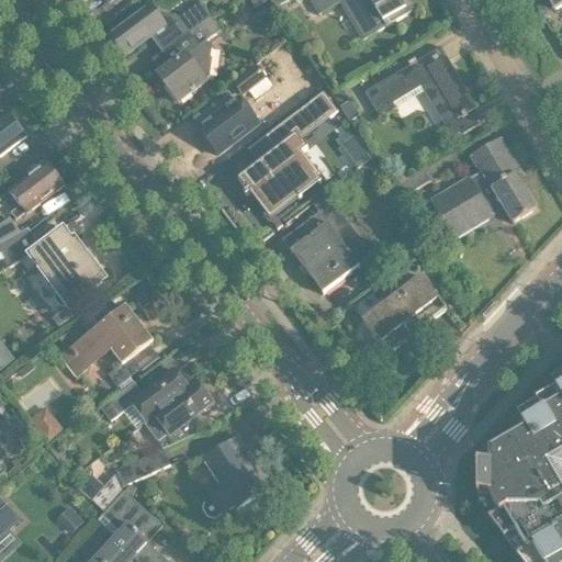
[(268,0),(274,9),(289,0),(268,0)]
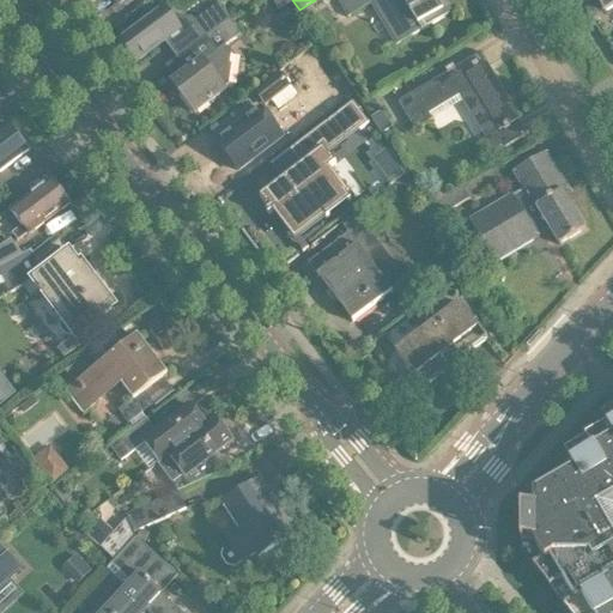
[(395,46),(454,10),(448,0),(346,0),(353,11),(346,16),(347,17),(370,2),(374,0),(378,0),(402,40),(394,44),(395,46)]
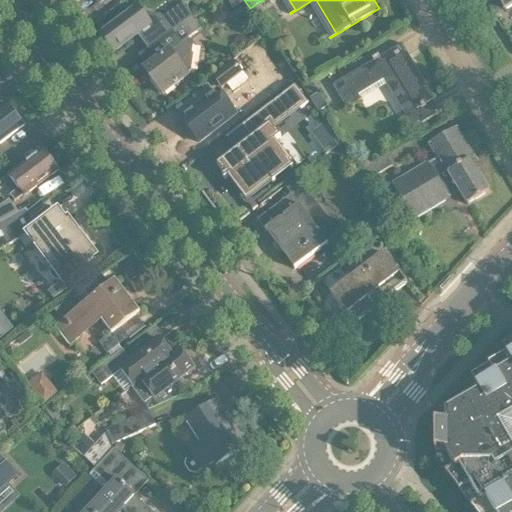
[(511,0),(498,0),(504,9),(511,4),(511,0)]
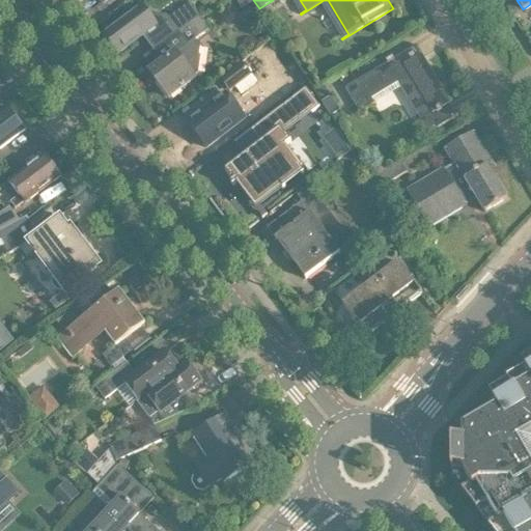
[(169,20),(177,31),(197,17),(187,3),(165,20),(163,18),(151,15),(149,16),(141,4),(116,23),(117,23),(103,34),(109,42),(107,44),(113,52),(115,50),(117,53),(142,34),(145,38),(169,20)]
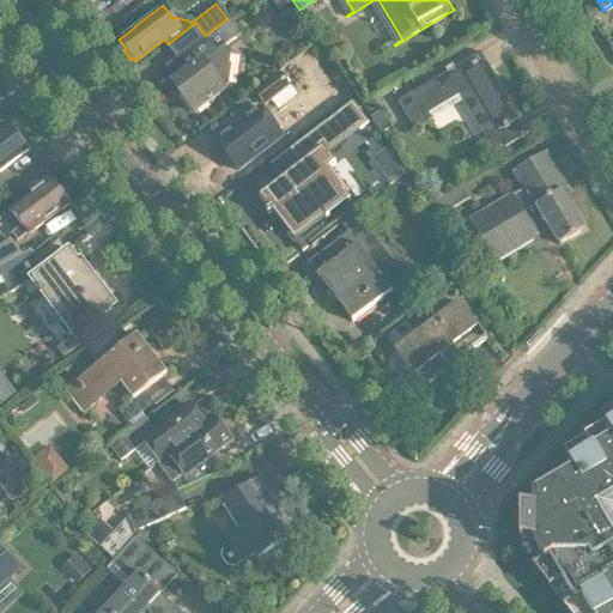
[(211,55),(210,54),(184,72),(183,70),(182,71),(184,73),(171,83),(180,93),(181,92),(195,110),(193,111),(194,113),(224,89),(222,85),(226,83),(230,53),(224,44),(238,34),(228,19),(205,36),(217,50),(211,55)]
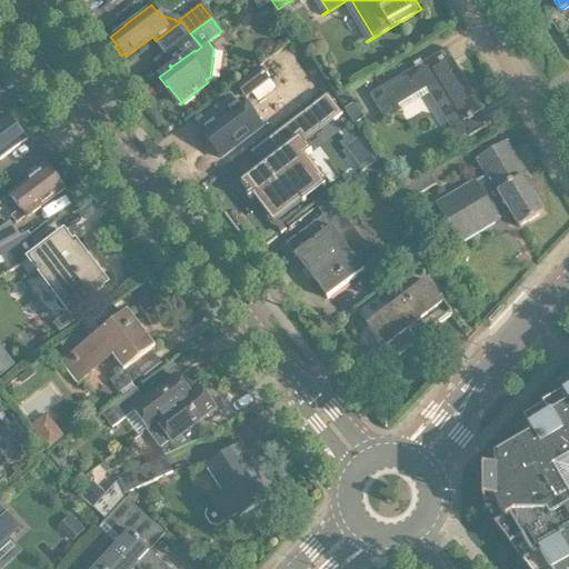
[(412,66),(413,67),(369,93),(385,120),(401,110),(400,109),(399,109),(396,105),(426,87),(429,93),(437,106),(449,98),(458,111),(445,119),(458,142),(488,125),(480,111),(443,49),(420,63),(419,61),(412,66)]
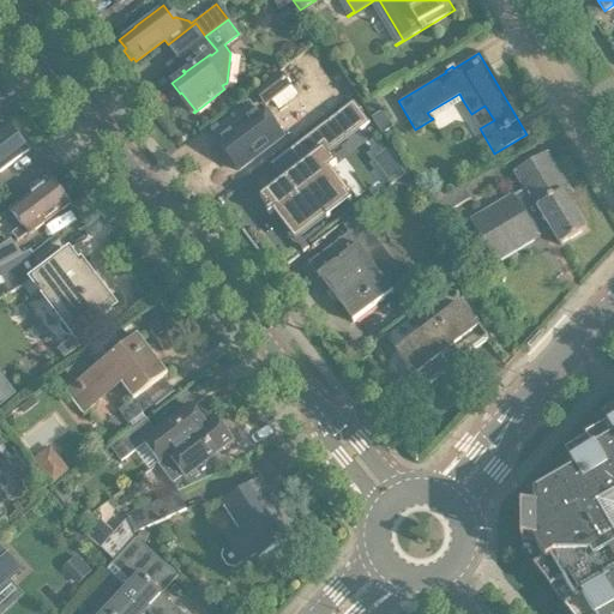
[(289,88),(281,74),(254,91),(264,106),(271,100),(289,88)]
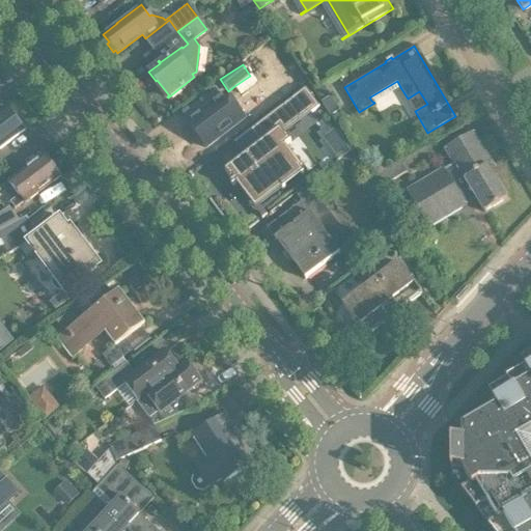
[(250,76),(234,86),(240,93),(255,83),(250,76)]
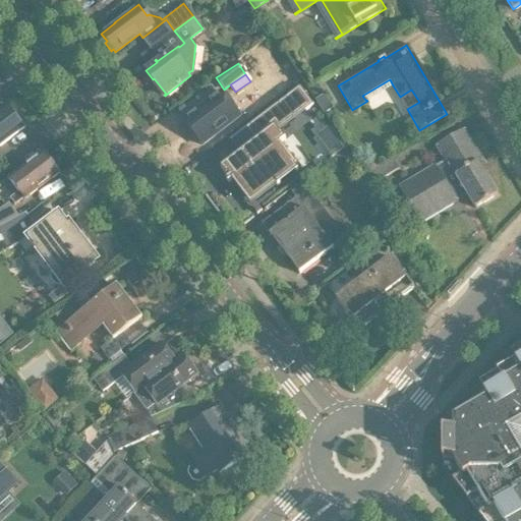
[(228,161),(220,167),(225,173),(226,175),(227,174),(229,176),(225,179),(227,182),(230,180),(234,177),(251,198),(274,181),(276,184),(277,185),(279,183),(278,182),(294,170),(295,171),(297,170),(291,162),(289,163),(276,145),(285,138),(282,135),(280,136),(279,135),(280,134),(277,130),(304,110),(312,104),(299,85),(273,106),(247,125),(258,139),(251,145),(250,143),(239,153),(233,157),(234,159),(229,162),(228,161)]
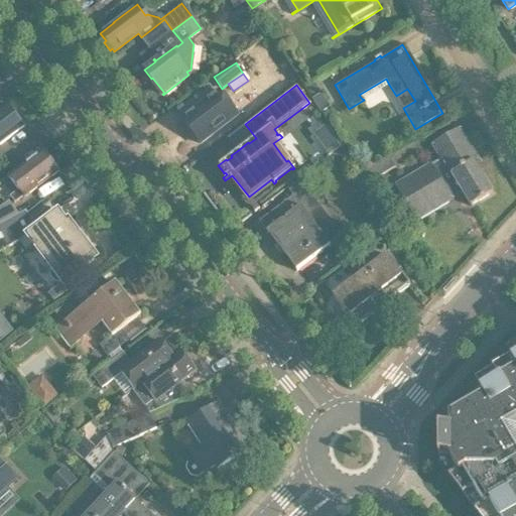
[(219,91),(181,119),(200,143),(237,114),(219,91)]
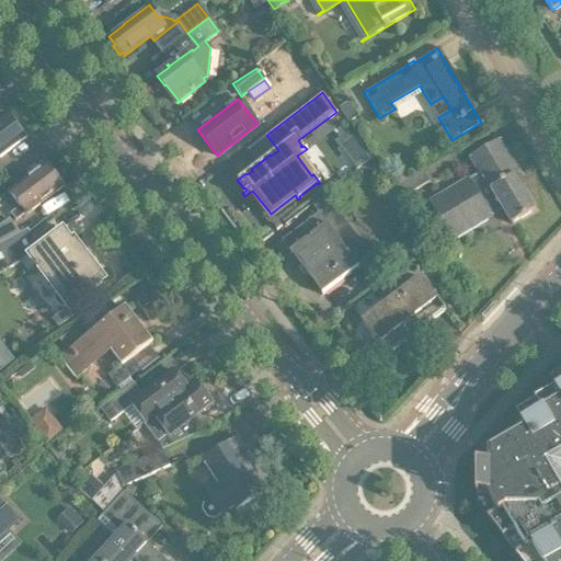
[(0,155),(25,136),(9,114),(0,119),(0,155)]
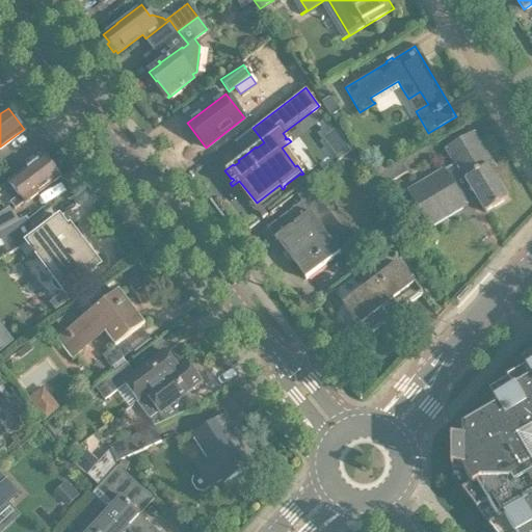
[(445,168),(406,191),(428,227),(466,205),(466,206),(467,205),(461,197),(473,191),(485,212),(507,198),(488,166),(491,164),(473,132),(445,149),(454,163),(445,168)]
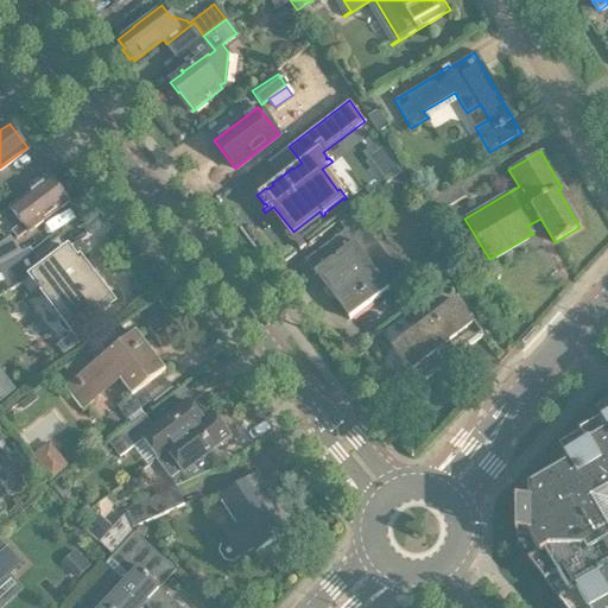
[(50,177),(21,200),(10,209),(20,223),(11,230),(17,238),(26,230),(27,233),(68,202),(50,177)]
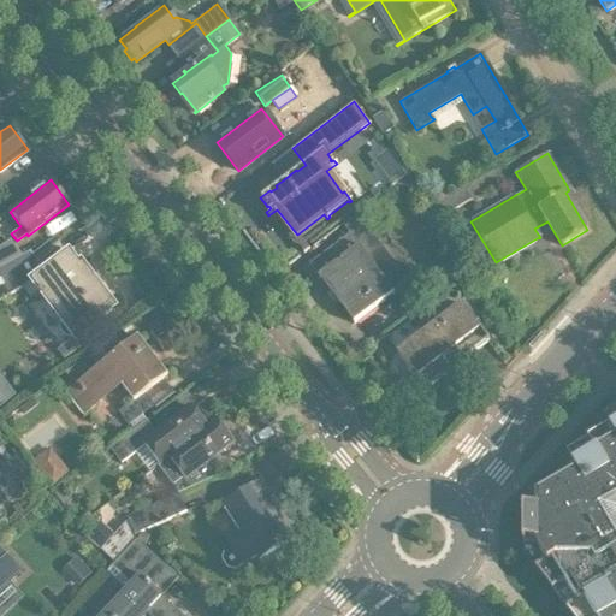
[(471,199),(463,187),(430,207),(438,219),(471,199)]
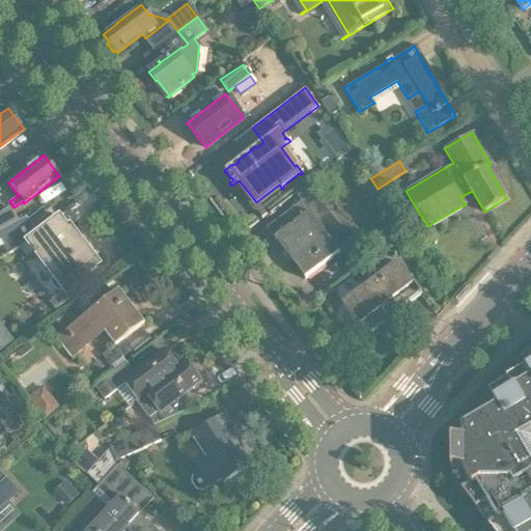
[(352,242),(315,194),(325,188),(316,176),(299,190),(305,198),(267,227),(275,239),(276,239),(305,277),(305,278),(340,252),(339,251),(352,242)]
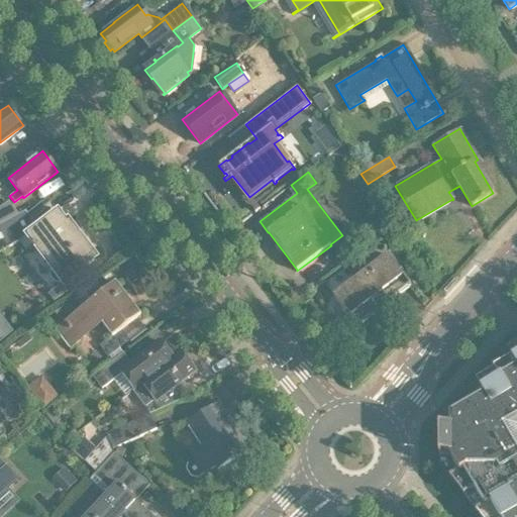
[(0,222),(17,213),(8,201),(0,207),(0,222)]
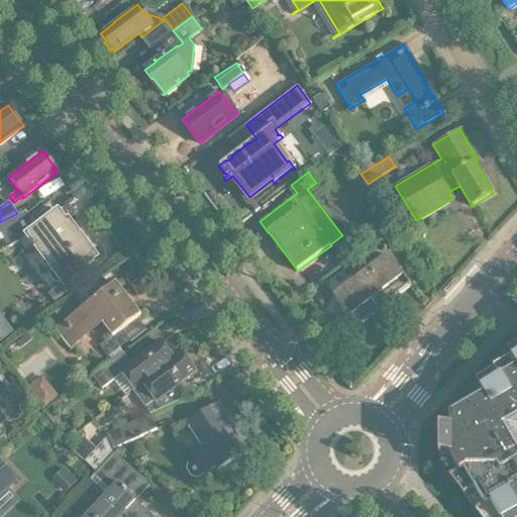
[(35,247),(52,269),(50,271),(48,276),(50,281),(55,284),(60,284),(62,282),(63,283),(96,257),(68,220),(66,221),(58,211),(31,231),(18,214),(0,224),(0,240),(7,236),(20,255),(26,250),(27,253),(35,247)]
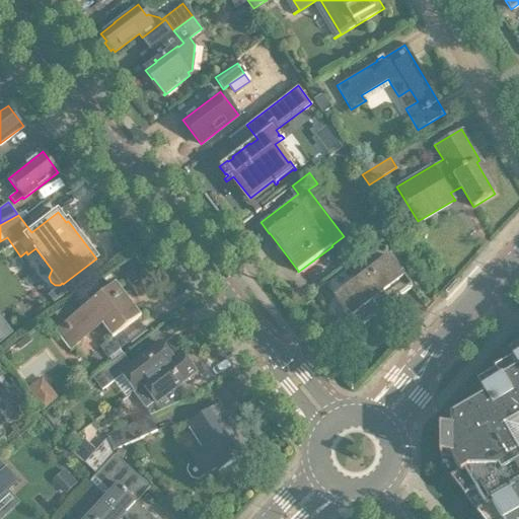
[(334,297),(357,328),(377,313),(375,311),(384,304),(378,296),(385,291),(393,301),(413,287),(388,255),(371,269),(361,255),(346,267),(356,280),(334,297)]
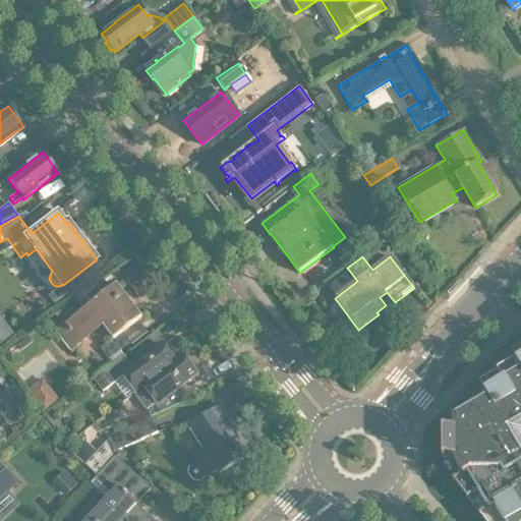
[(109,359),(130,343),(122,333),(141,317),(116,284),(55,332),(70,352),(103,327),(112,339),(100,348),(109,359)]
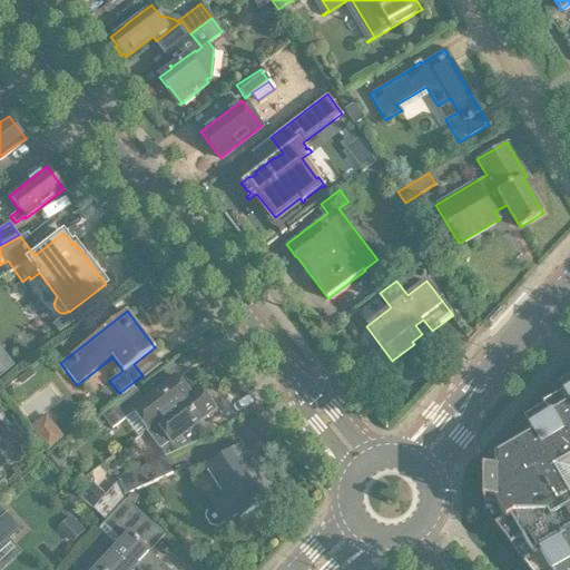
[(22,383),(33,374),(30,369),(18,377),(22,383)]
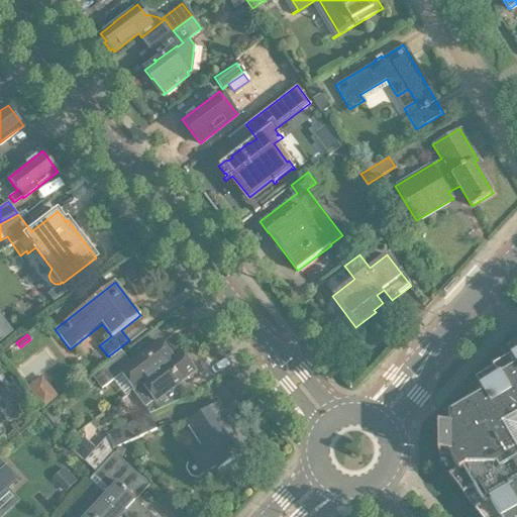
[(122,374),(134,390),(142,384),(141,383),(173,358),(166,348),(160,341),(131,364),(123,353),(92,378),(102,389),(122,374)]
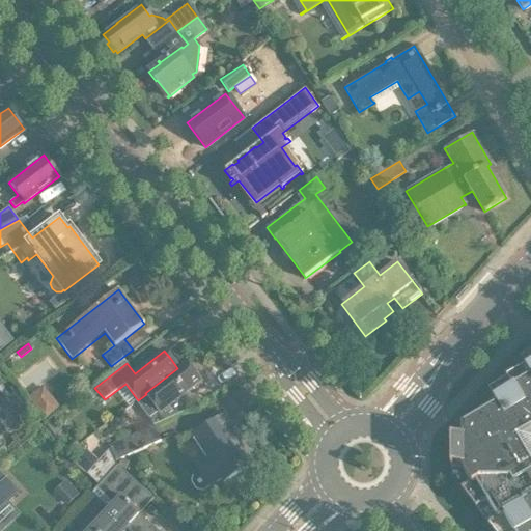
[(530,530),(530,358),(493,395),(450,440),(450,476),(492,530),(530,530)]
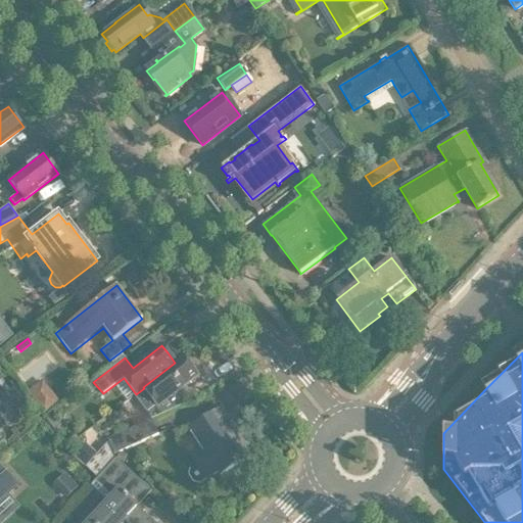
[(143,387),(144,388),(136,394),(134,396),(146,412),(147,412),(150,419),(183,403),(178,391),(177,390),(197,375),(183,357),(175,363),(143,387)]
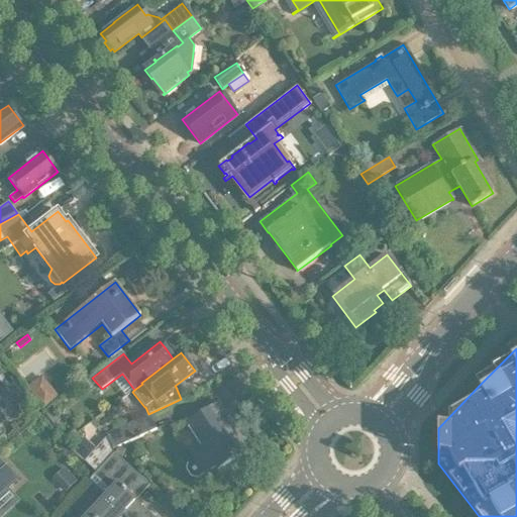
[(44,374),(28,385),(42,406),(59,396),(44,374)]
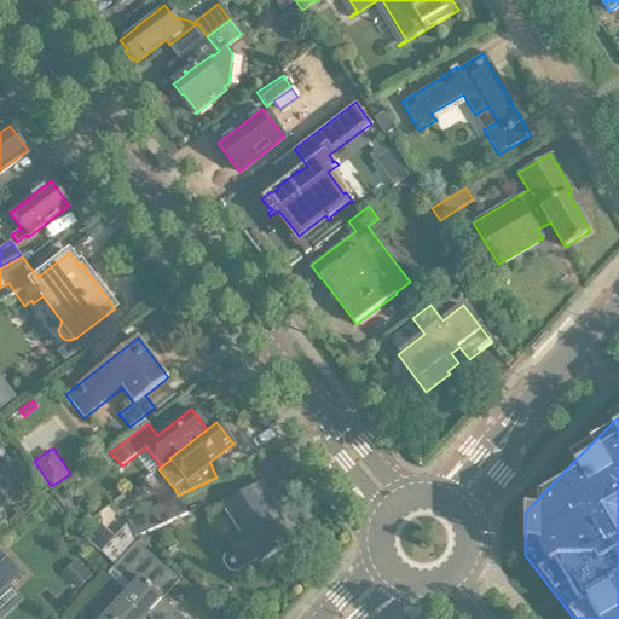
[(275,519),(264,503),(272,497),(261,480),(224,504),(242,533),(229,542),(233,549),(225,555),(224,561),(229,570),(236,571),(243,566),(244,566),(258,557),(260,562),(289,543),(287,538),(293,534),(291,533),(294,531),(282,514),(275,519)]
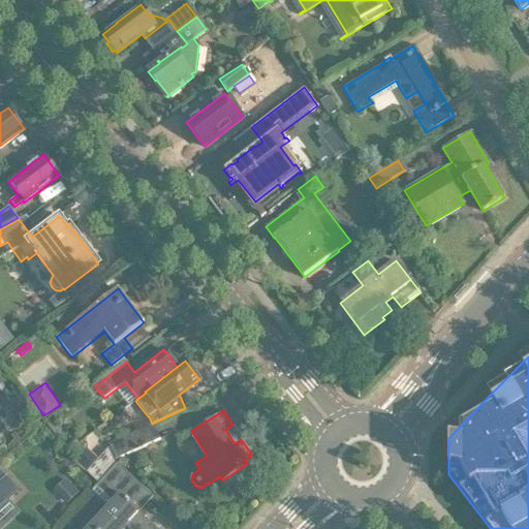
[(44,422),(45,423),(54,433),(61,428),(53,416),(44,422)]
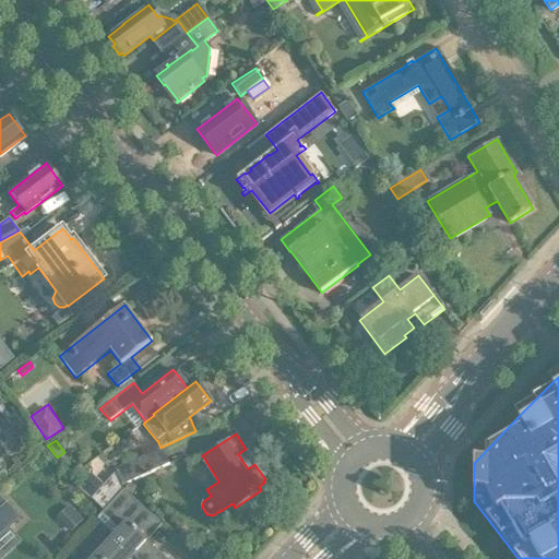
[(121,486),(168,464),(161,448),(114,470),(121,486)]
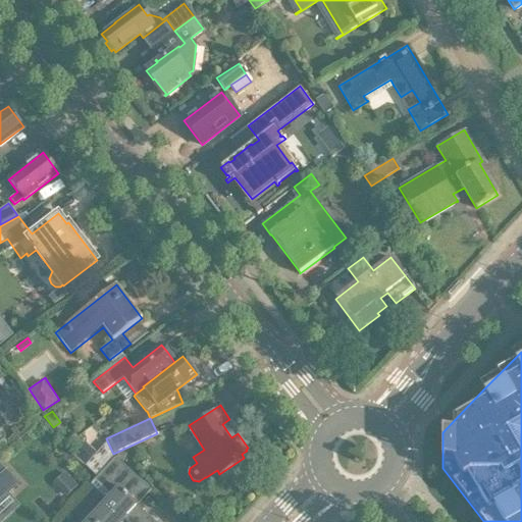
[(92,459),(83,449),(75,454),(85,465),(92,459)]
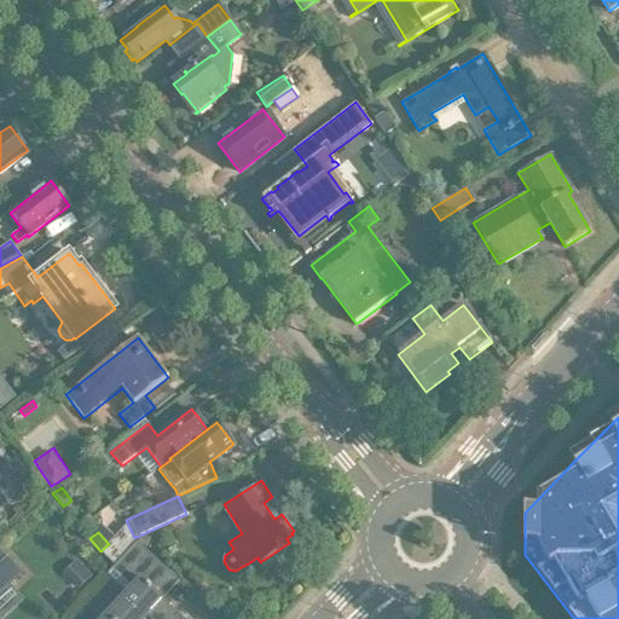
[(148,538),(140,534),(137,543),(145,545),(148,538)]
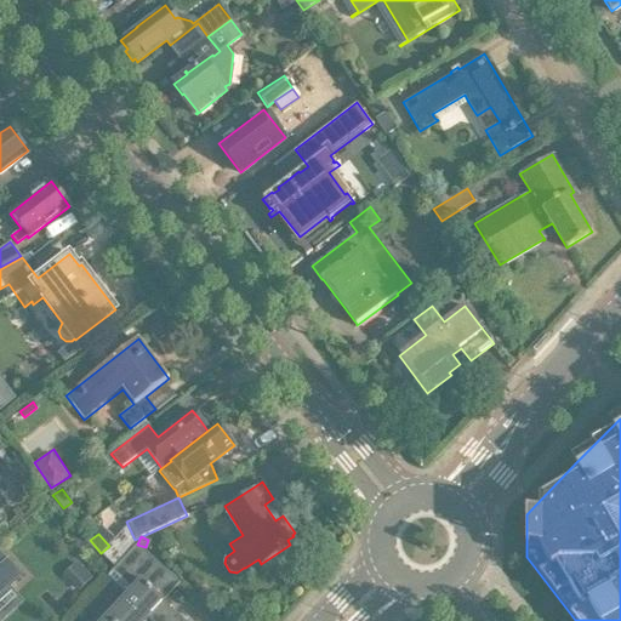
[(184,620),(155,594),(171,577),(178,584),(180,582),(137,543),(112,570),(131,588),(101,620),(143,620),(154,610),(165,620),(184,620)]
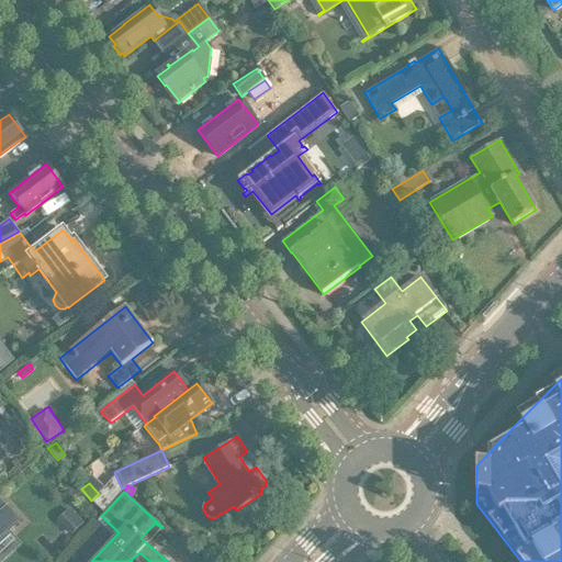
[(0,561),(0,536),(18,520),(6,506),(0,510),(0,561)]
